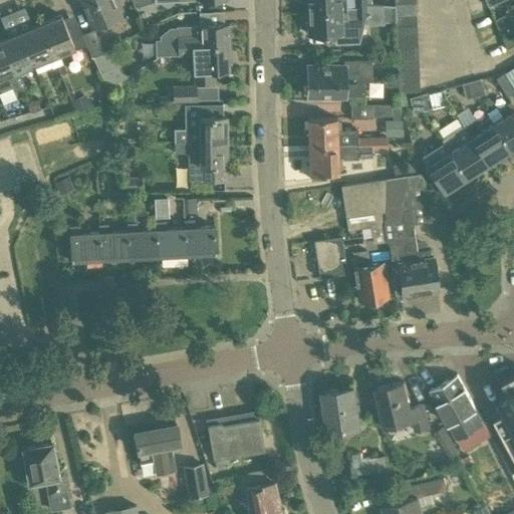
[(112,0),(79,0),(91,26),(118,14),(112,0)]
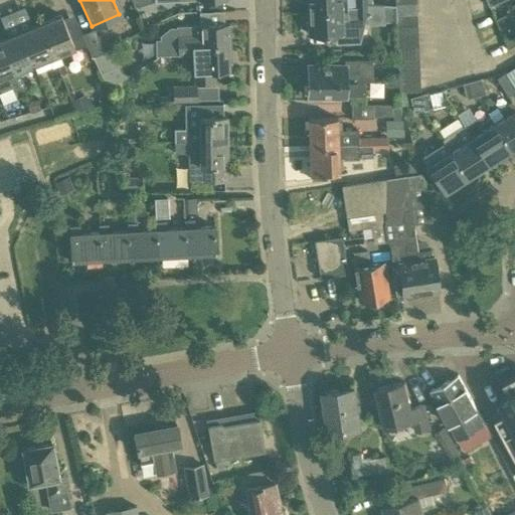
[(306,0),(307,11),(346,9),(345,0),(306,0)]
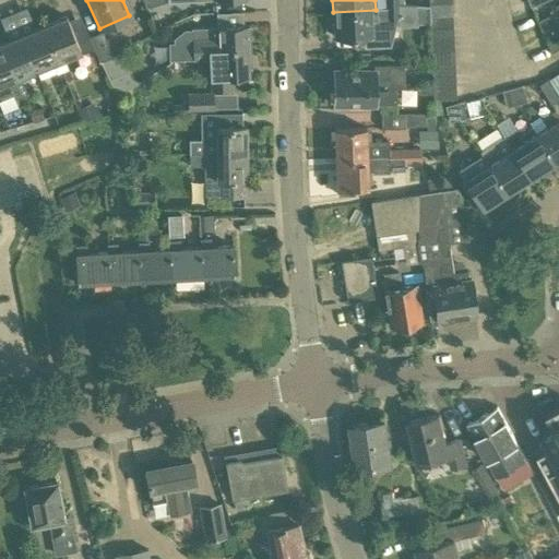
[(383,0),(384,9),(402,8),(401,0),(383,0)]
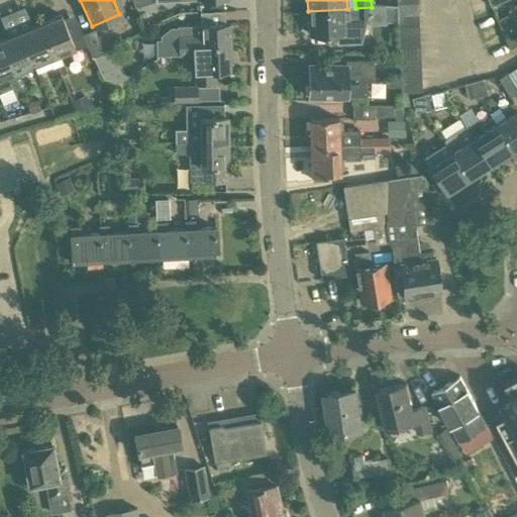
[(26,3),(3,14),(10,26),(32,16),(26,3)]
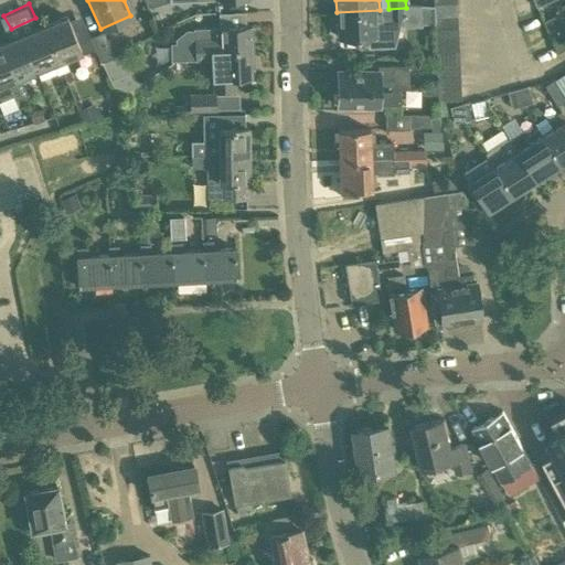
[(458,4),(433,4),(433,8),(433,17),(459,17),(458,4)]
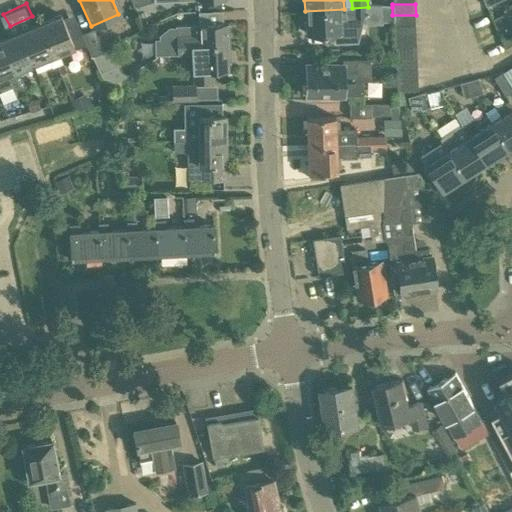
[(392,7),(379,6),(368,5),(368,7),(368,11),(364,11),(364,17),(364,25),(382,24),(382,22),(393,21),(392,15),(392,7)]
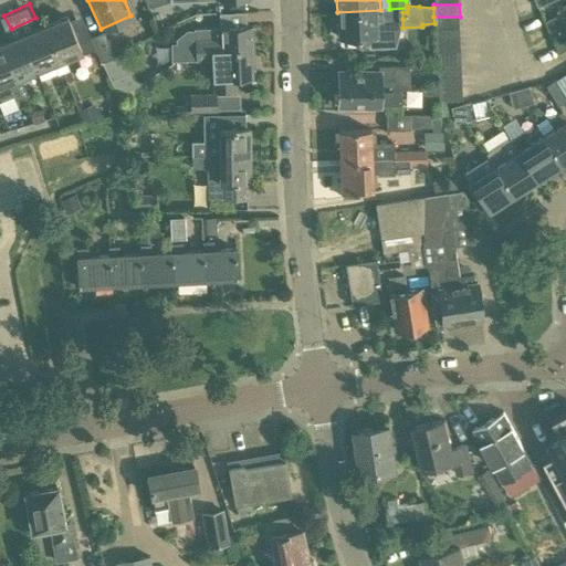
[(407,12),(407,8),(389,9),(380,10),(337,12),(338,40),(368,38),(369,48),(394,46),(391,20),(402,19),(402,12),(407,12)]
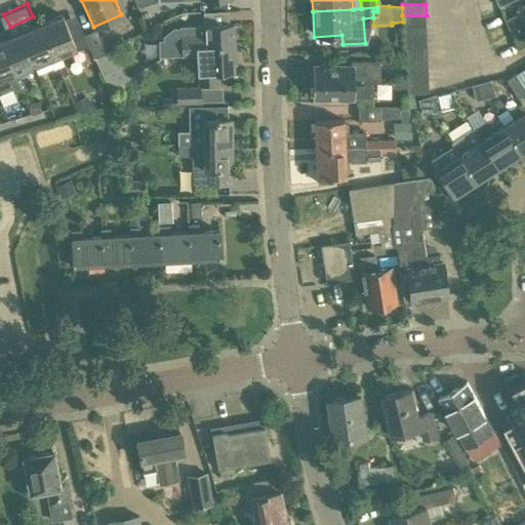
[(519,14),(503,21),(508,29),(522,23),(519,14)]
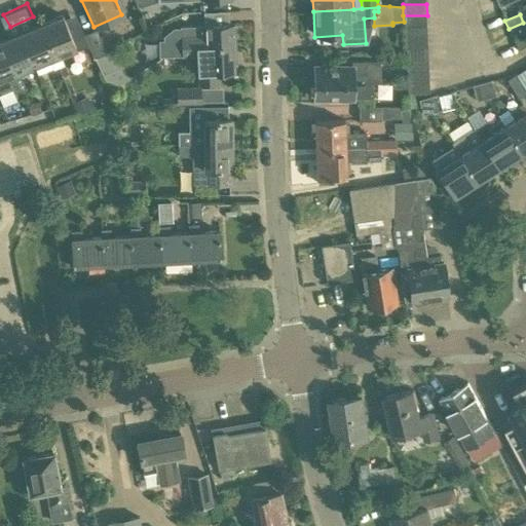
[(63,15),(40,25),(55,61),(61,59),(77,52),(77,51),(87,46),(83,37),(82,35),(73,39),(63,15)]
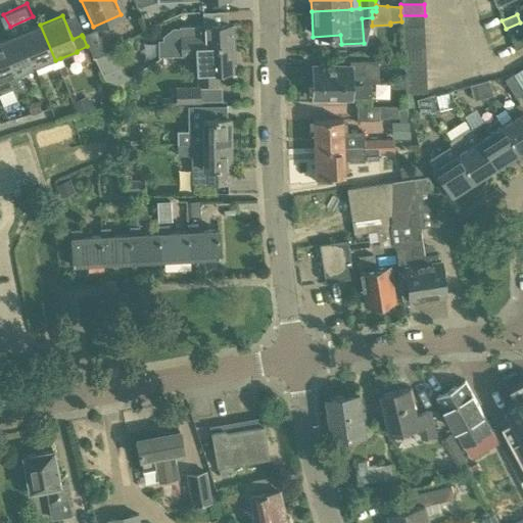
[(425,15),(400,15),(401,21),(401,27),(425,27),(425,15)]
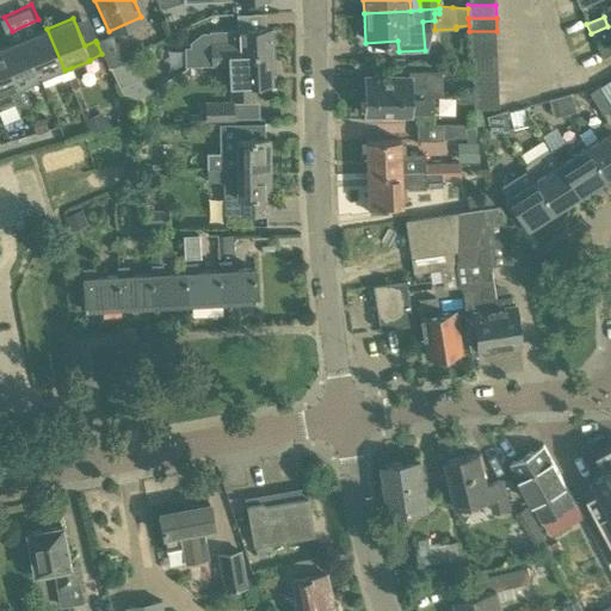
[(190,48),(184,48),(184,54),(198,54),(210,53),(272,50),(271,28),(236,29),(236,30),(209,31),(209,32),(201,34),(190,42),(190,48)]
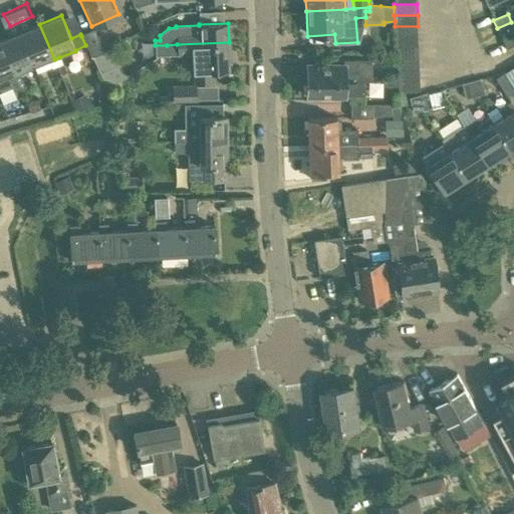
[(39,24),(19,32),(34,67),(49,61),(52,68),(62,64),(59,57),(54,59),(39,24)]
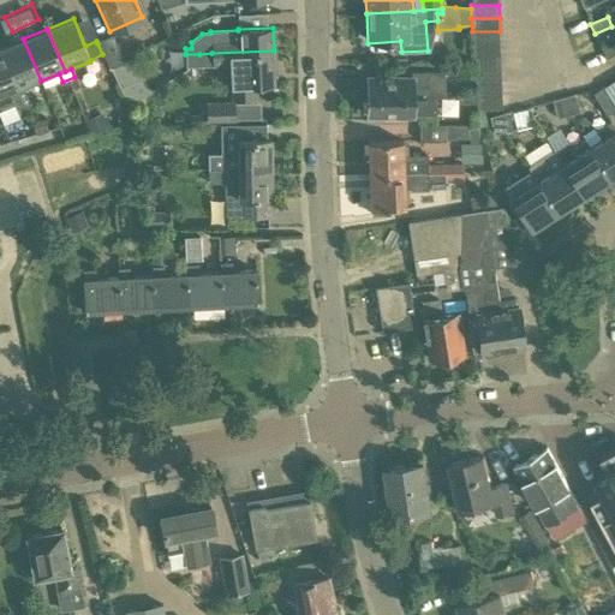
[(500,31),(472,31),(472,45),(501,43),(500,31)]
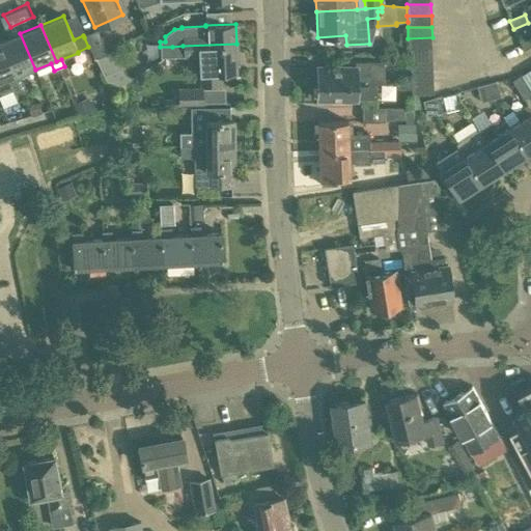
[(96,32),(85,36),(84,37),(88,47),(93,60),(96,59),(107,55),(106,53),(96,32)]
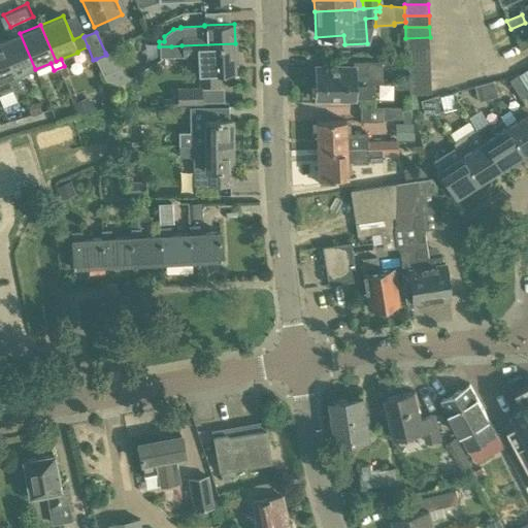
[(20,33),(0,40),(0,43),(20,92),(26,90),(20,75),(35,69),(20,33)]
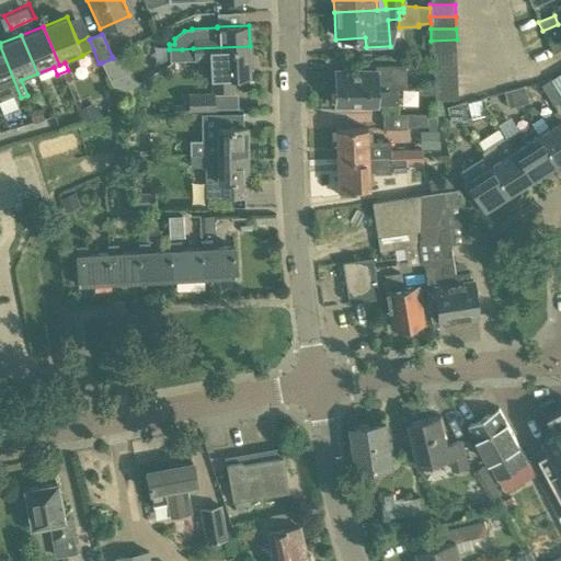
[(560,37),(548,45),(557,59),(560,55),(560,37)]
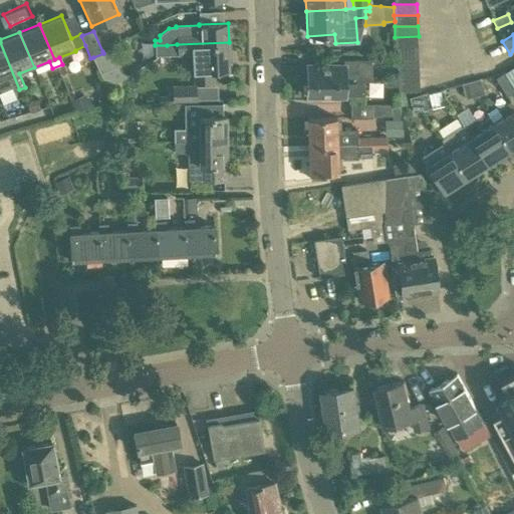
[(419,47),(419,36),(395,37),(396,48),(419,47)]
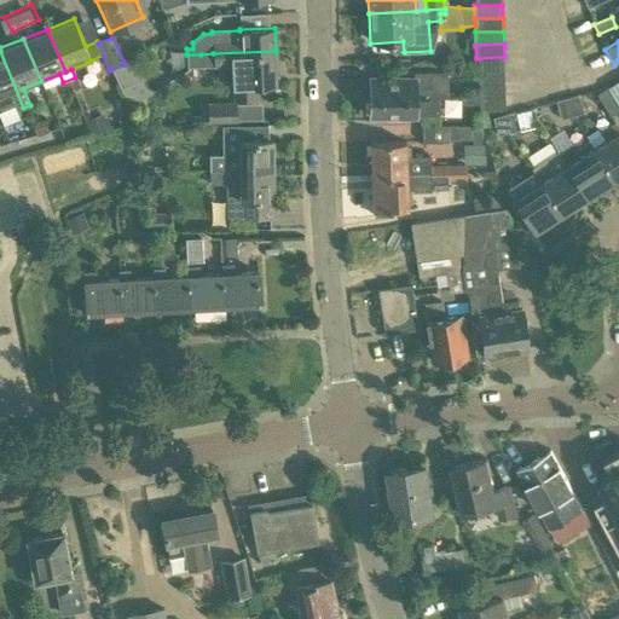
[(23,108),(0,51),(0,110),(15,105),(17,110),(23,108)]
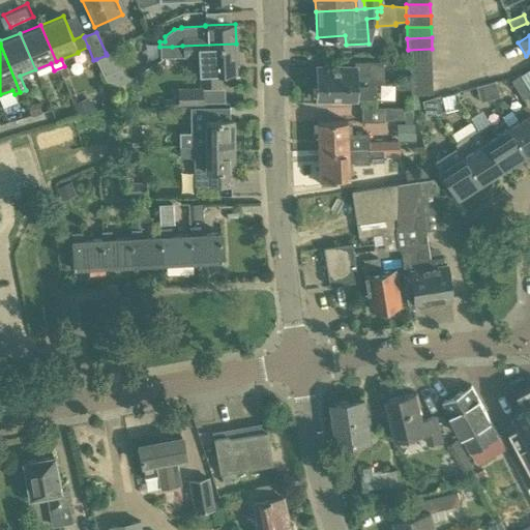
[(236,43),(182,46),(182,56),(197,55),(198,74),(199,74),(200,85),(219,84),(218,74),(235,72),(235,64),(237,64),(236,43)]
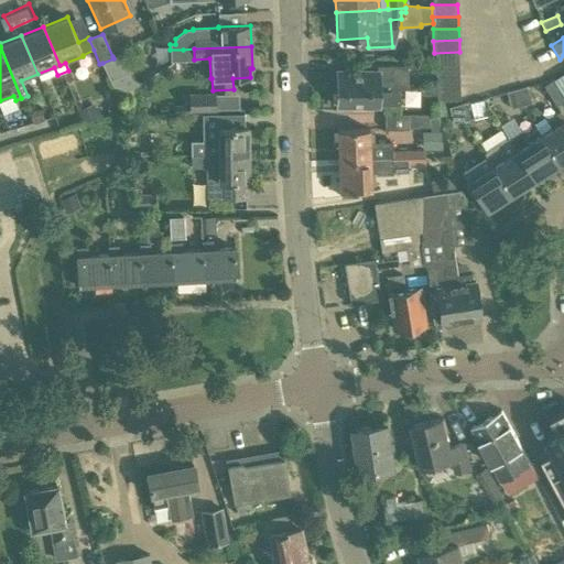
[(170,50),(171,61),(184,60),(183,50),(170,50)]
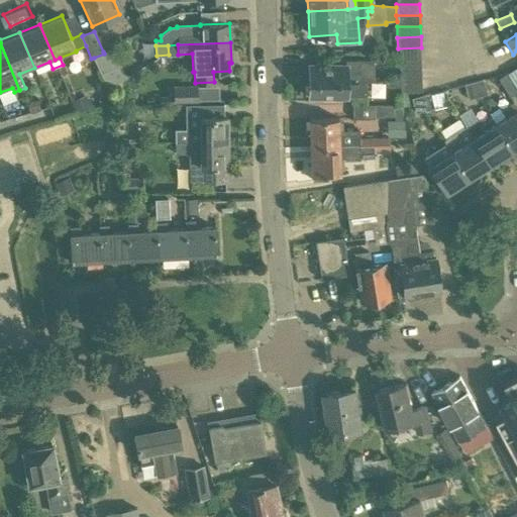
[(422,59),(421,47),(398,48),(398,60),(422,59)]
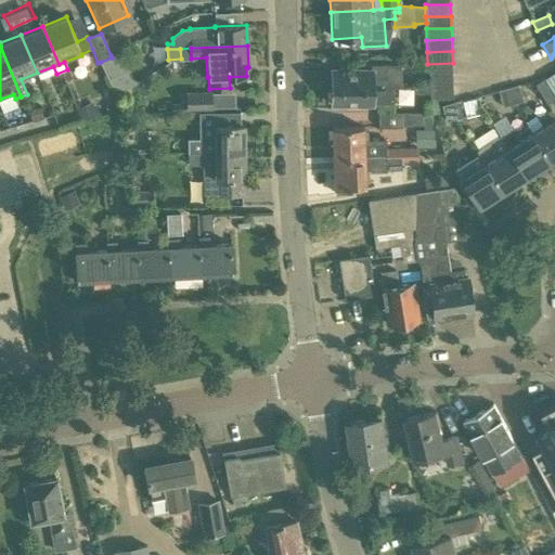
[(115,54),(111,55),(112,57),(101,62),(107,79),(115,94),(134,85),(127,69),(126,71),(124,64),(119,66),(115,54)]
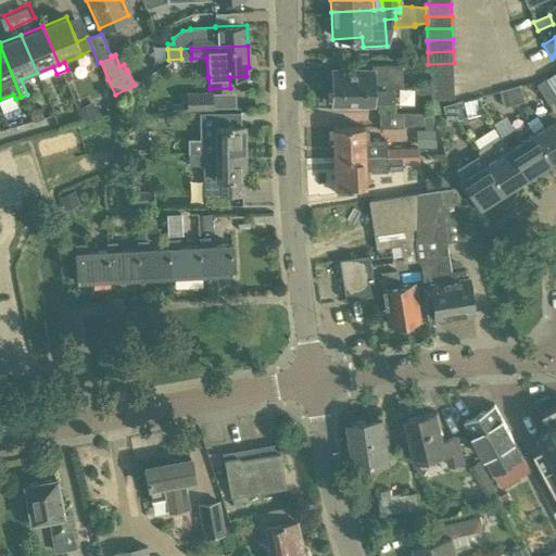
[(454,63),(428,64),(429,76),(454,75),(454,63)]
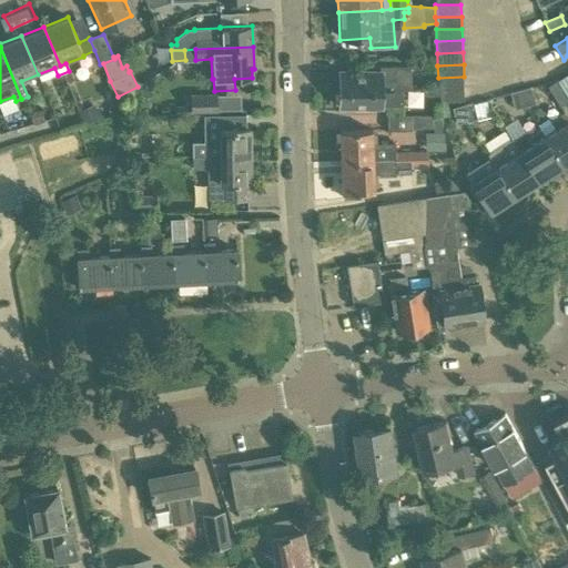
[(340,72),(338,90),(393,91),(393,90),(402,89),(409,90),(409,66),(378,66),(379,70),(381,70),(381,73),(340,72)]
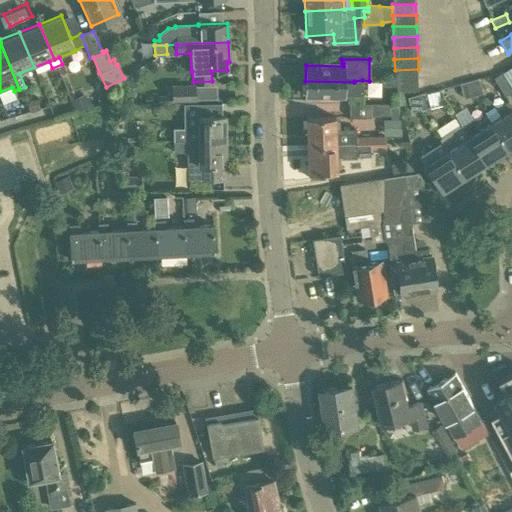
[(419,80),(418,69),(395,70),(395,80),(419,80)]
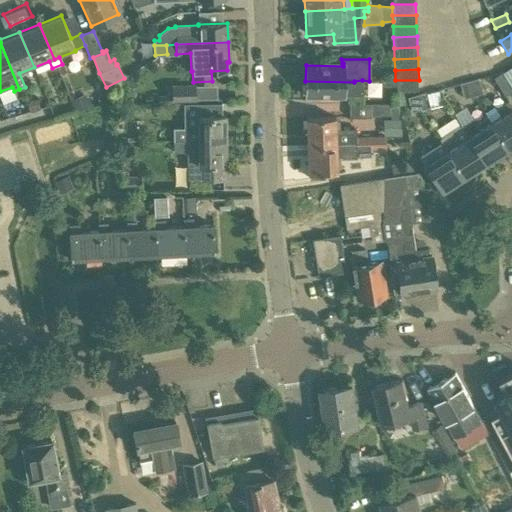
[(503,73),(502,72),(493,78),(505,95),(511,91),(511,88),(511,87),(503,73)]
